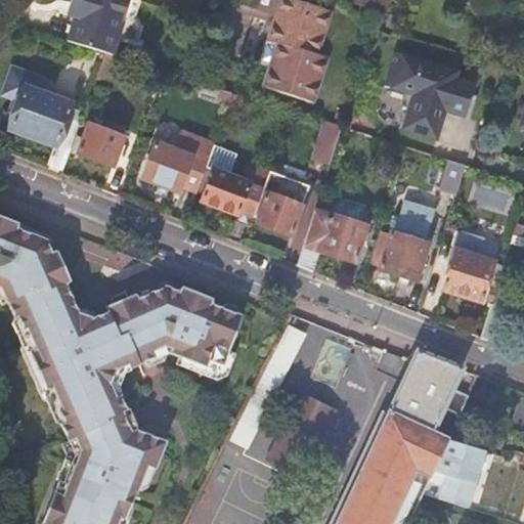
[(73,17),(64,41),(111,55),(122,20),(132,15),(137,0),(135,0),(69,0),(69,2),(64,14),(73,17)]
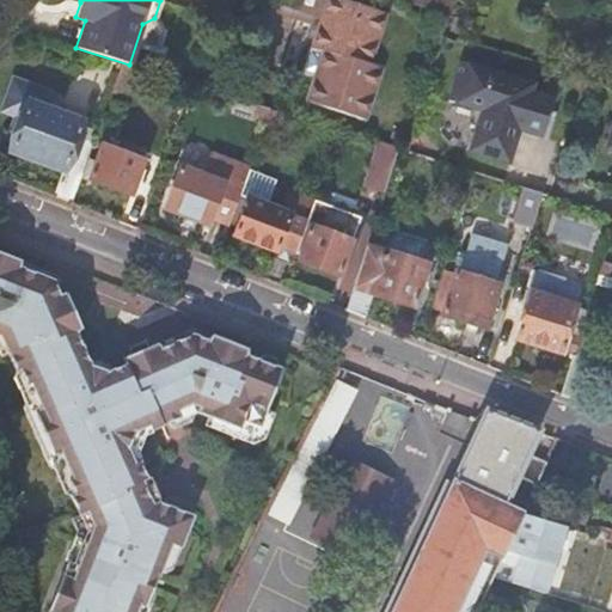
[(324,0),(317,24),(310,47),(312,47),(320,50),(367,63),(381,14),(337,0),(324,0)]
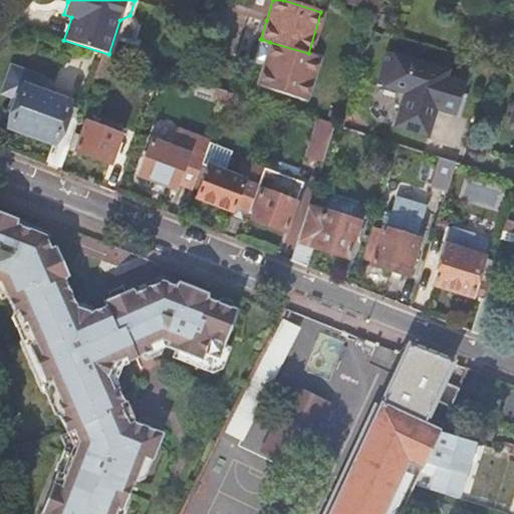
[(369,0),(334,0),(374,13),(377,2),(369,0)]
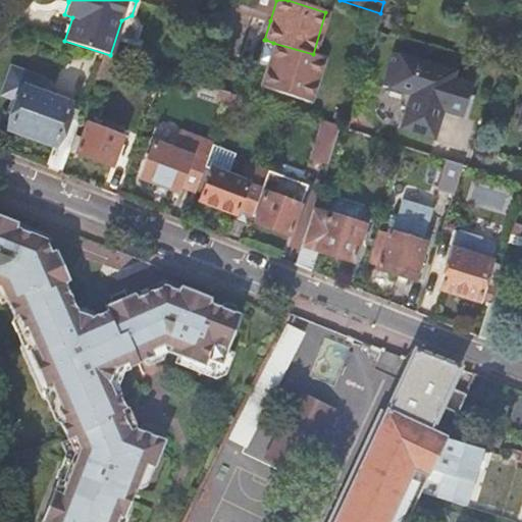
[(263,18),(257,38),(264,40),(270,20),(263,18)]
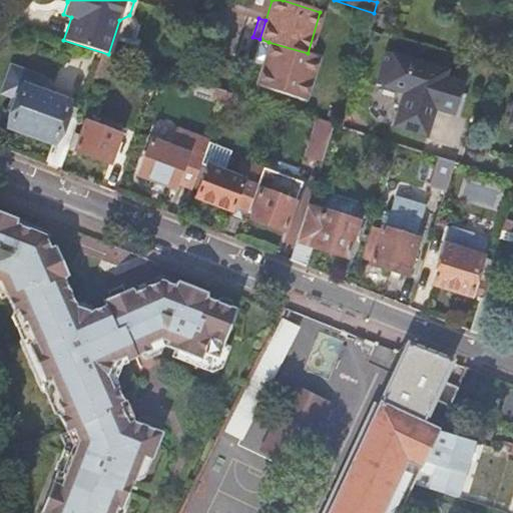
[(257,55),(264,58),(269,42),(262,39),(257,55)]
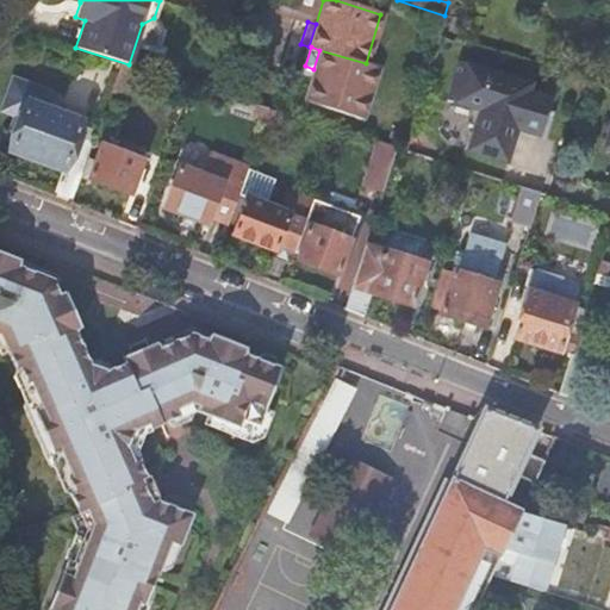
[(361,119),(377,67),(366,63),(319,50),(313,69),(304,99),(361,119)]
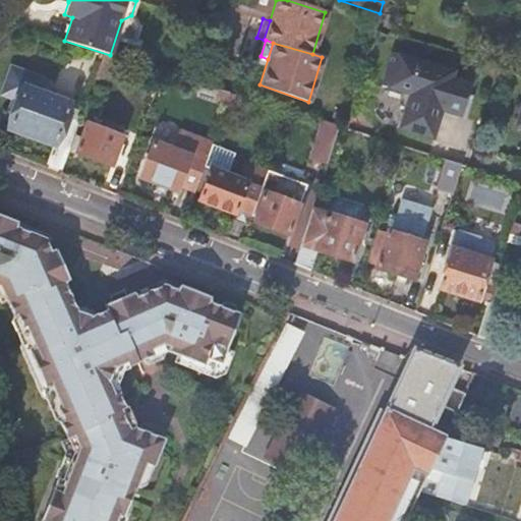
[(453,71),(391,51),(380,84),(408,94),(397,127),(430,138),(437,119),(429,117),(432,108),(460,116),(470,83),(451,78),(453,71)]
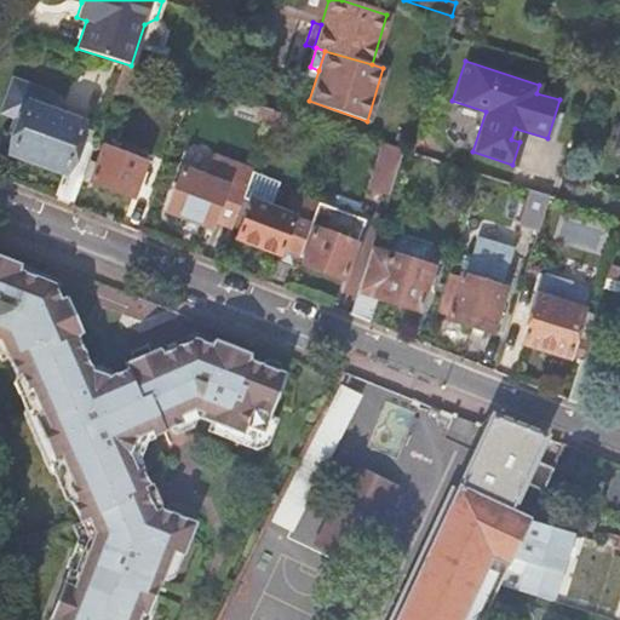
[(131,65),(122,63),(112,92),(120,96),(127,74),(131,65)]
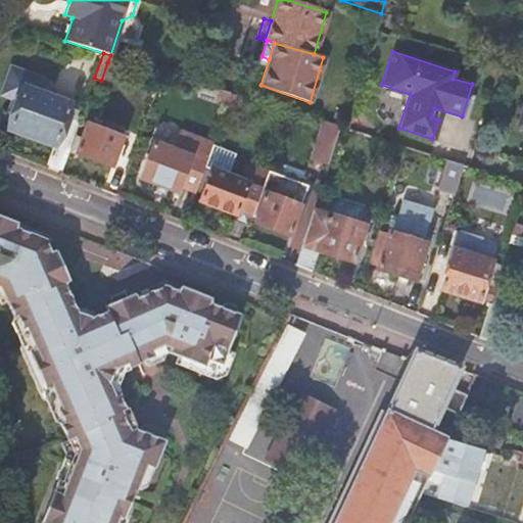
[(110,55),(107,62),(126,68),(128,61),(110,55)]
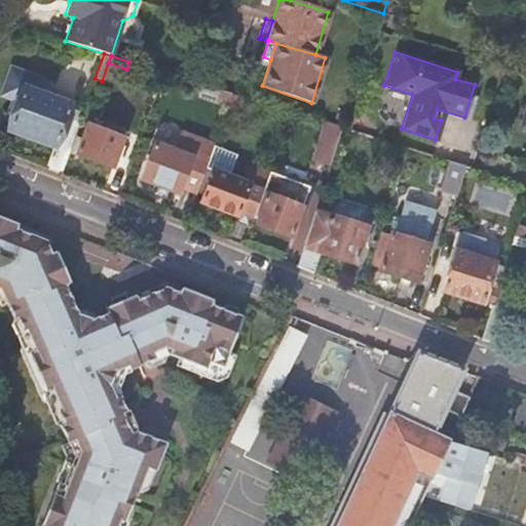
[(230,92),(200,83),(197,94),(227,103),(230,92)]
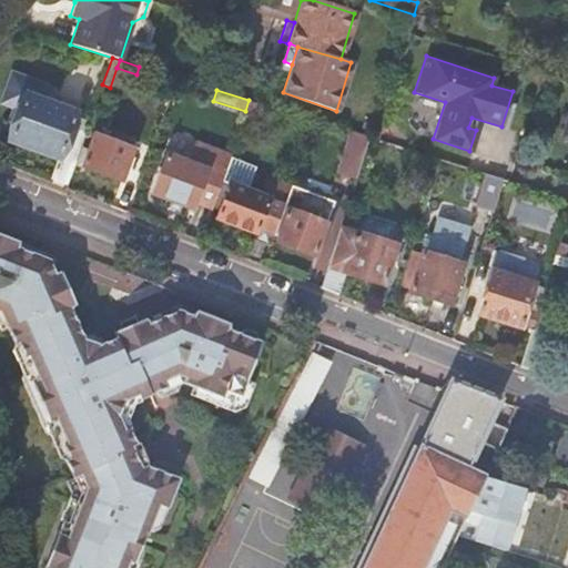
[(58,158),(49,183),(66,190),(84,135),(69,130),(75,110),(71,108),(69,113),(66,112),(53,108),(26,98),(20,112),(14,127),(9,141),(58,158)]
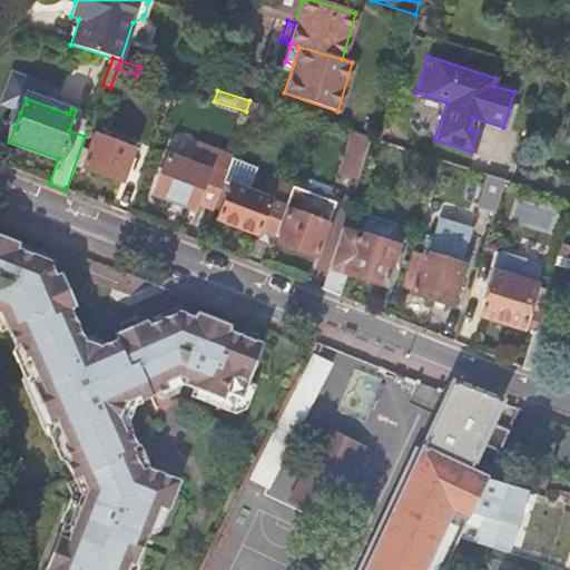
[(249,100),(246,111),(262,117),(266,106),(249,100)]
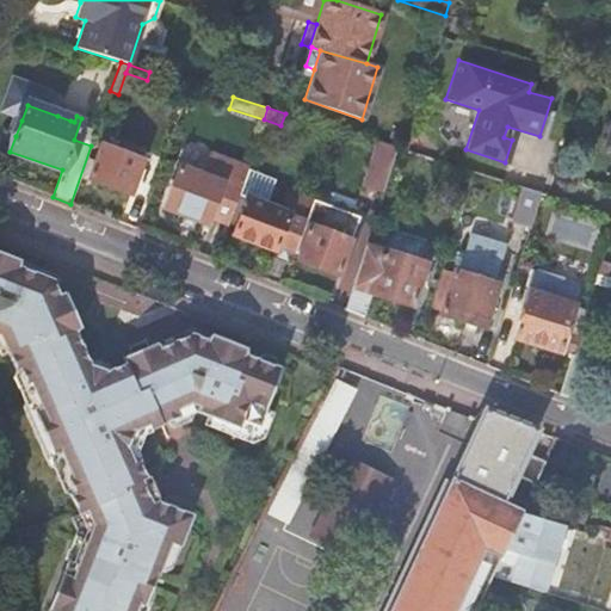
[(57,116),(71,121),(73,115),(60,110),(57,116)]
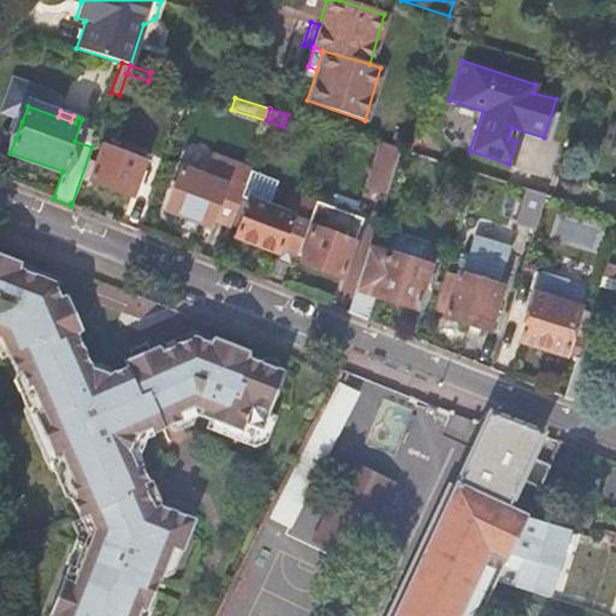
[(398,149),(378,142),(363,188),(384,194),(392,170),(398,149)]
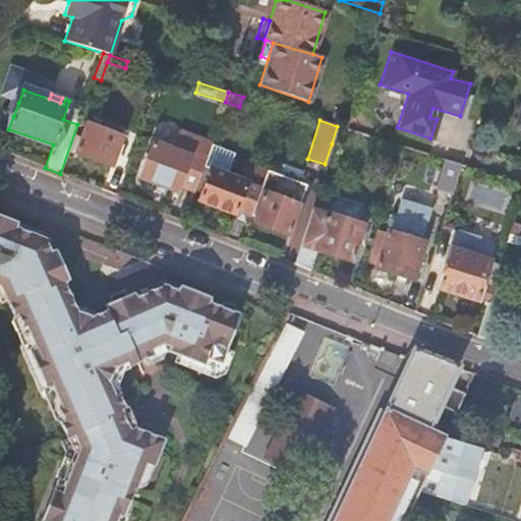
[(87,124),(75,154),(108,167),(120,137),(87,124)]
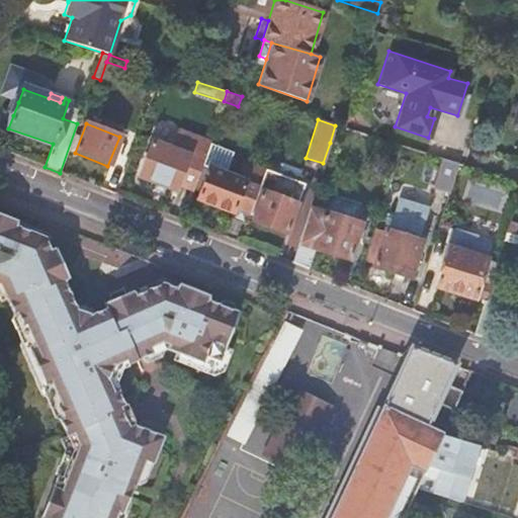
[(370,136),(342,127),(340,134),(368,143),(370,136)]
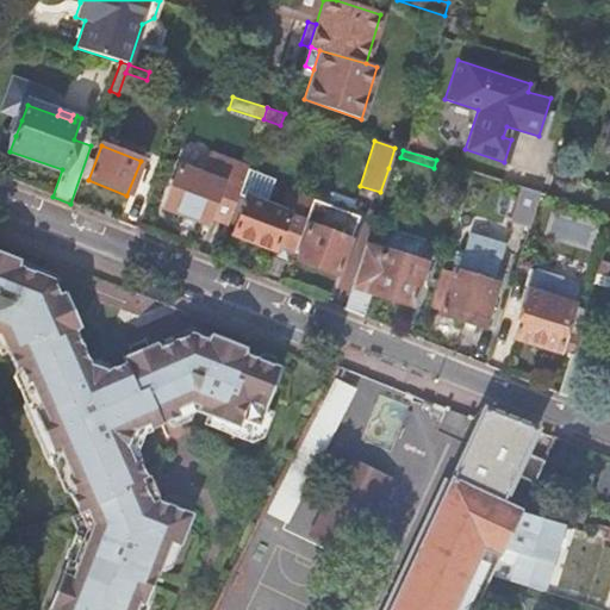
[(209,219),(225,225),(235,197),(246,168),(207,154),(200,175),(176,166),(161,209),(206,226),(209,219)]
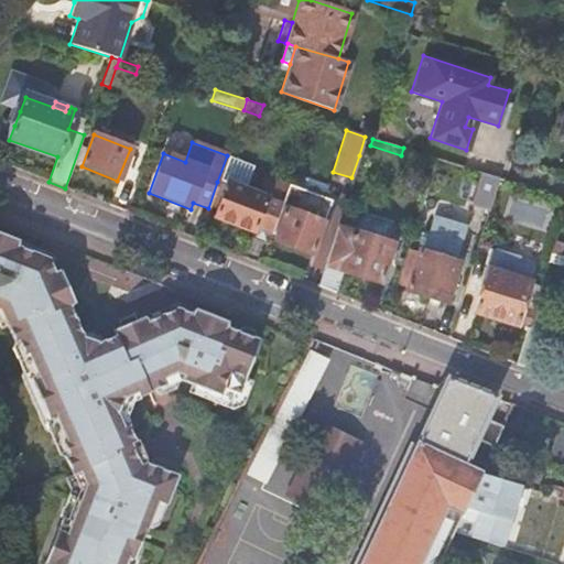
[(226,181),(242,187),(251,164),(227,155),(217,182),(225,184),(226,181)]
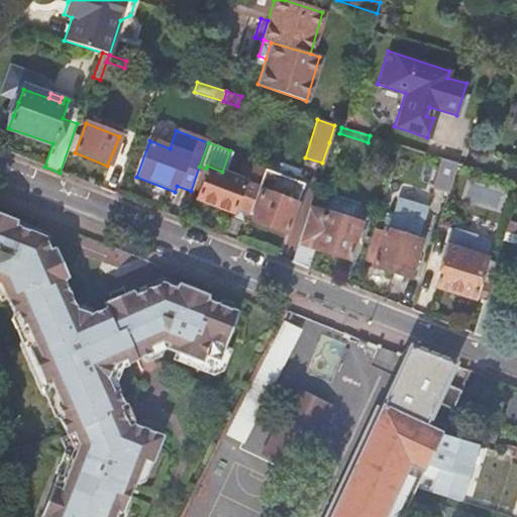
[(456,163),(398,144),(394,158),(451,179),(456,163)]
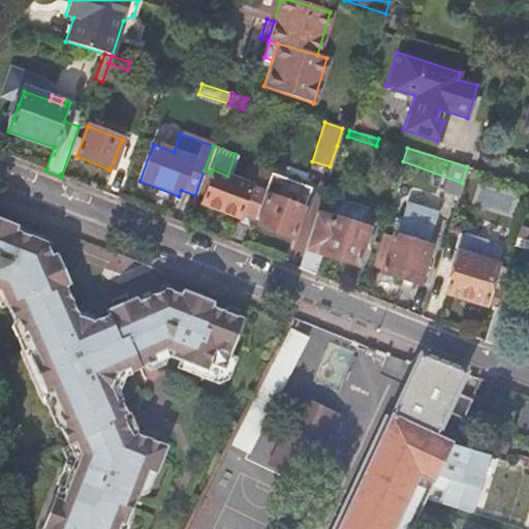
[(212,169),(211,173),(199,205),(238,219),(239,214),(252,220),(270,174),(247,165),(241,181),(227,176),(212,169)]
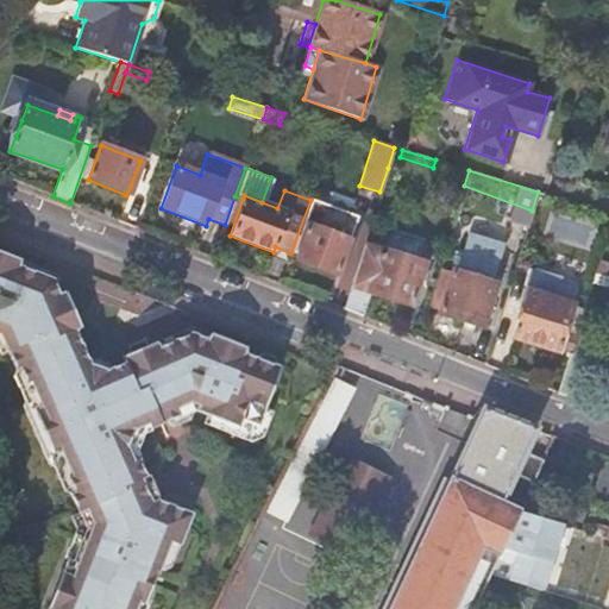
[(572,202),(538,192),(532,211),(566,223),(572,202)]
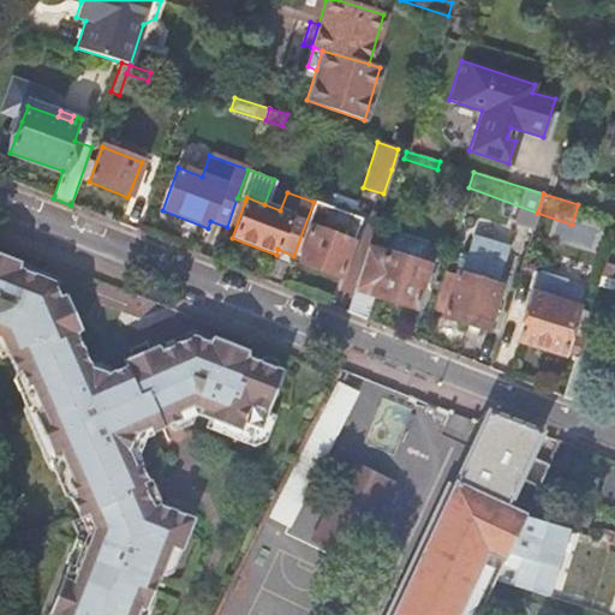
[(362,218),(314,199),(314,202),(293,256),(300,258),(299,261),(338,278),(362,218)]
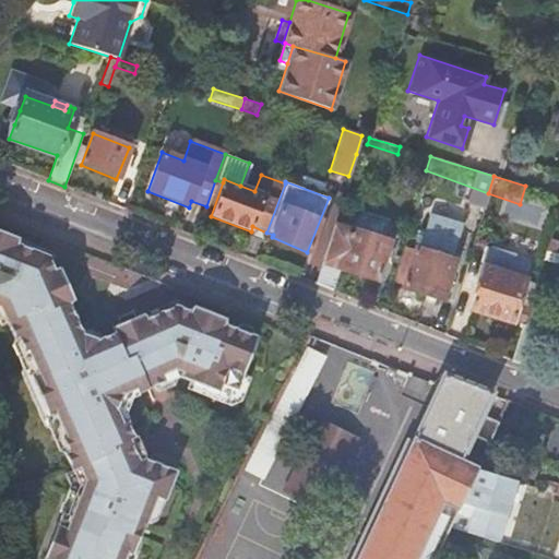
[(337,212),(314,284),(332,290),(339,269),(376,281),(383,256),(385,250),(388,242),(351,230),(354,217),(337,212)]
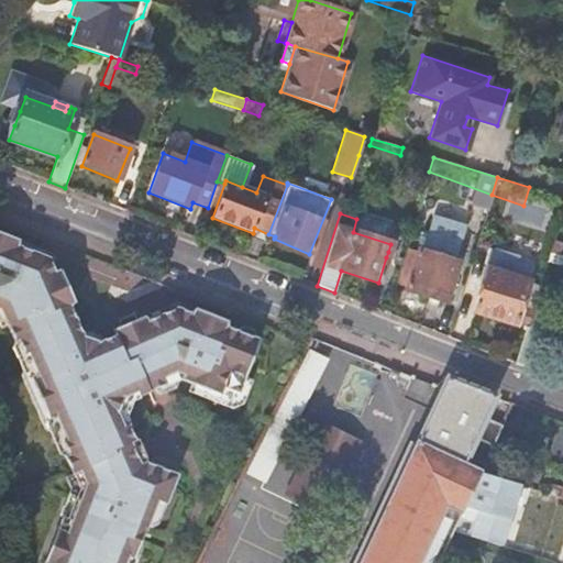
[(428,247),(465,251),(468,218),(431,214),(428,247)]
